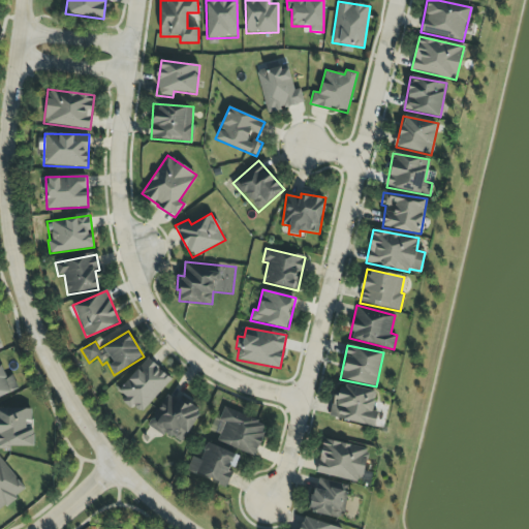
[(123,400),(139,414),(172,380),(148,358),(118,391),(125,398),(123,400)]
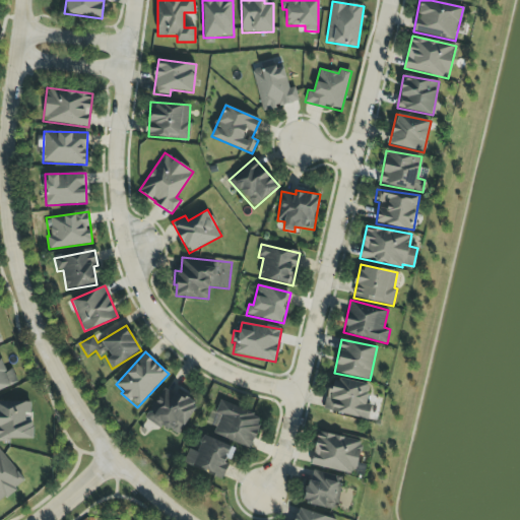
[(0,390),(18,383),(12,369),(6,371),(0,355),(0,390)]
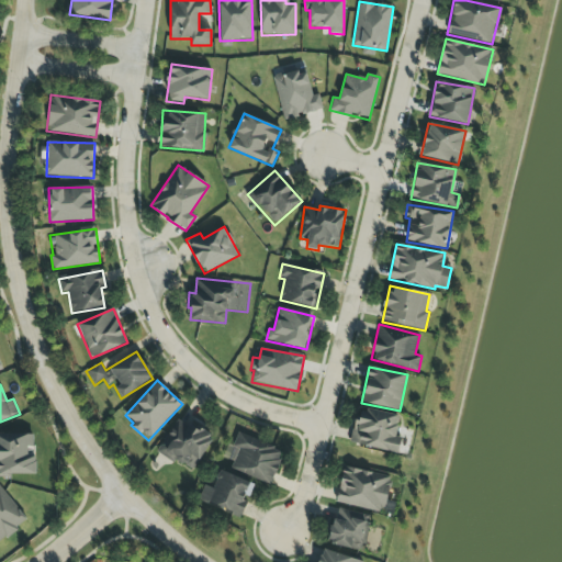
[(402,438),(395,436),(398,415),(362,408),(360,420),(355,419),(350,445),(398,453),(402,438)]
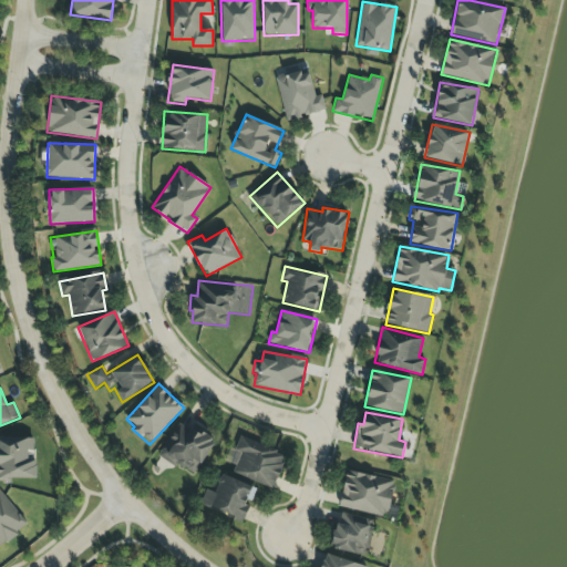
[(215,443),(181,421),(158,454),(193,476),(215,443)]
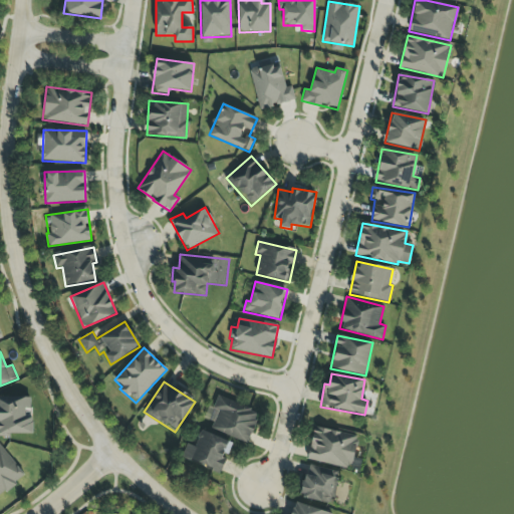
[(0,434),(32,436),(33,398),(0,397),(0,434)]
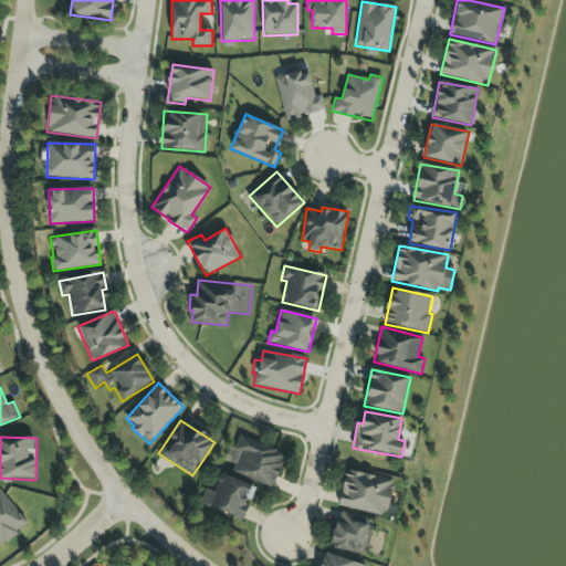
[(240,437),(234,450),(240,452),(233,472),(273,488),(285,454),(240,437)]
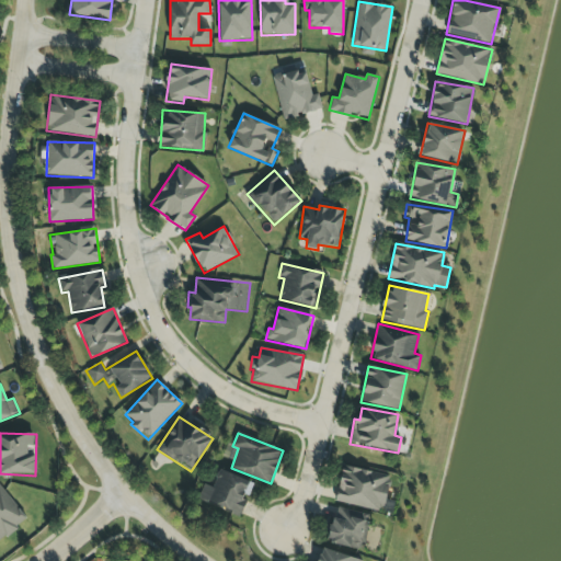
[(390,476),(343,466),(335,502),(382,512),(390,476)]
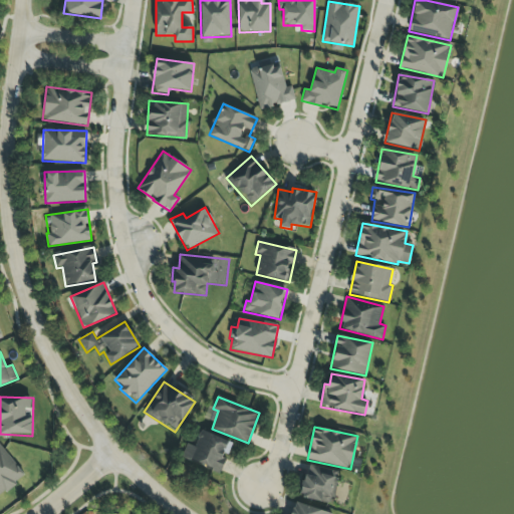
[(233,442),(201,431),(195,447),(187,444),(182,458),(221,473),(227,457),(228,457),(233,442)]
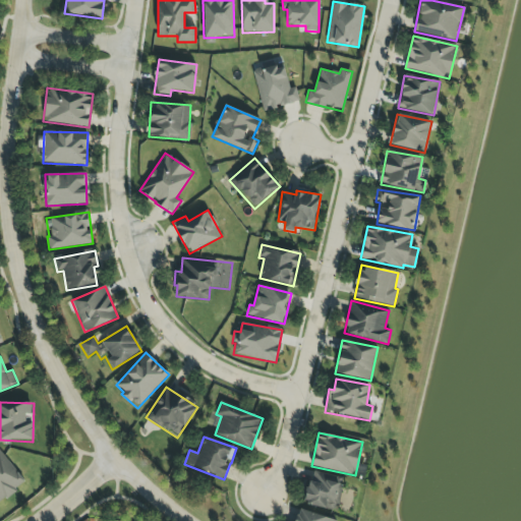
[(0,503),(25,482),(0,451),(0,503)]
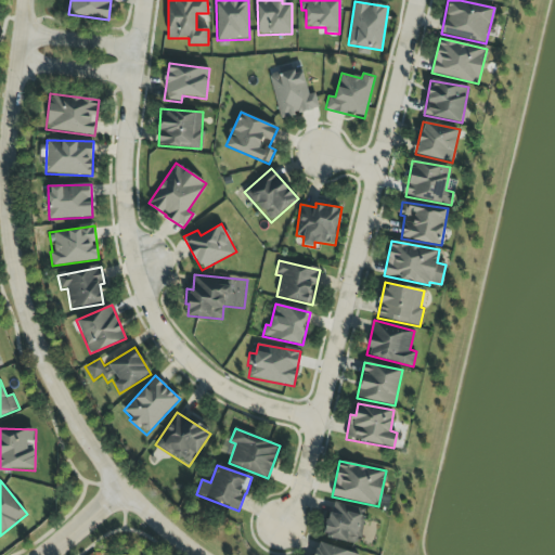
[(358,545),(366,512),(334,502),(324,537),(358,545)]
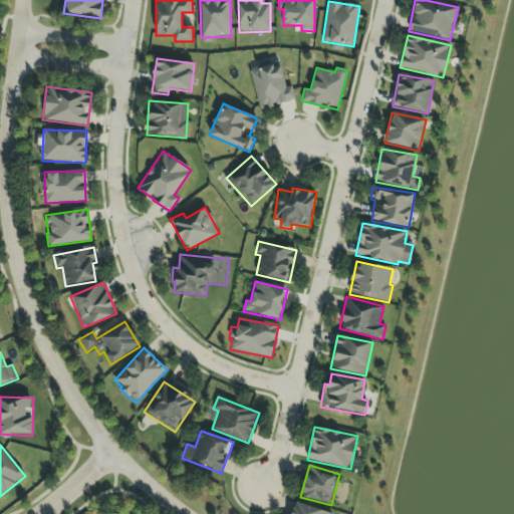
[(332,513),(333,513),(295,502),(291,513),(332,513)]
